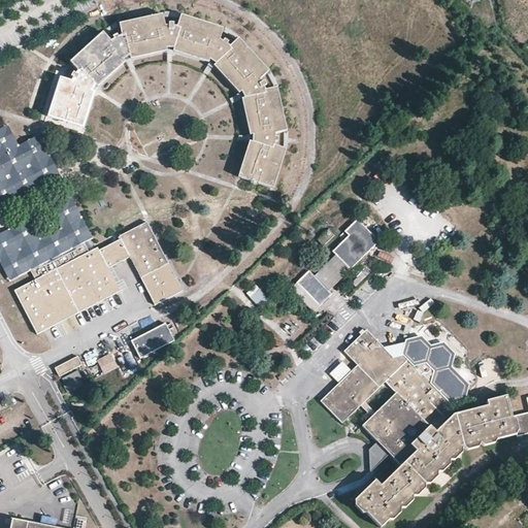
[(145,23),(138,25),(128,27),(135,58),(164,52),(172,51),(164,19),(145,23)]
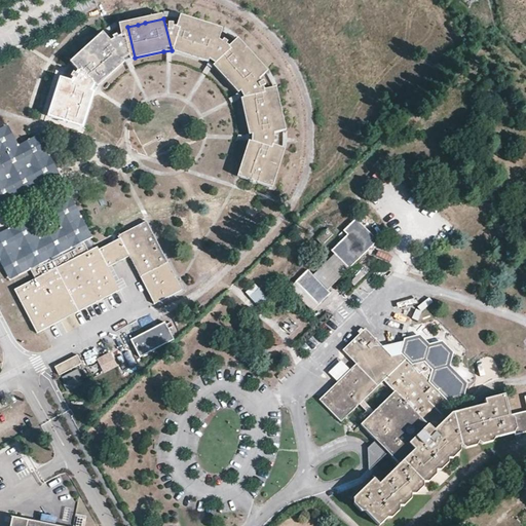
[(177,49),(194,55),(208,61),(212,63),(216,50),(222,32),(200,25),(186,21),(180,37),(177,49)]
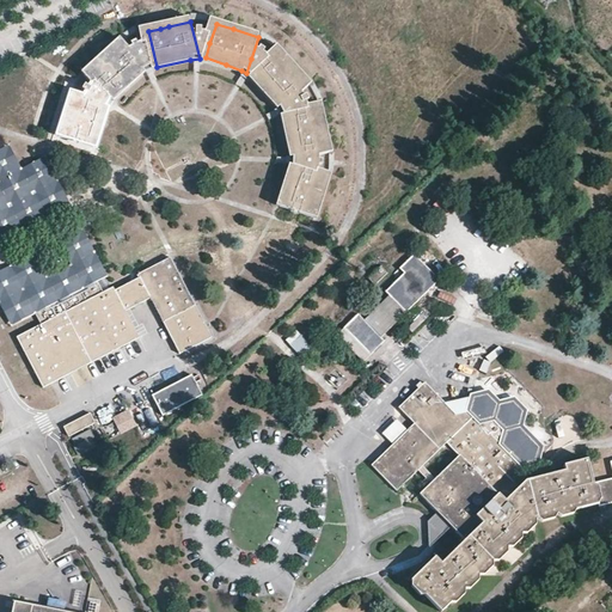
[(126,42),(112,53),(92,72),(115,98),(130,86),(145,74),(148,71),(126,42)]
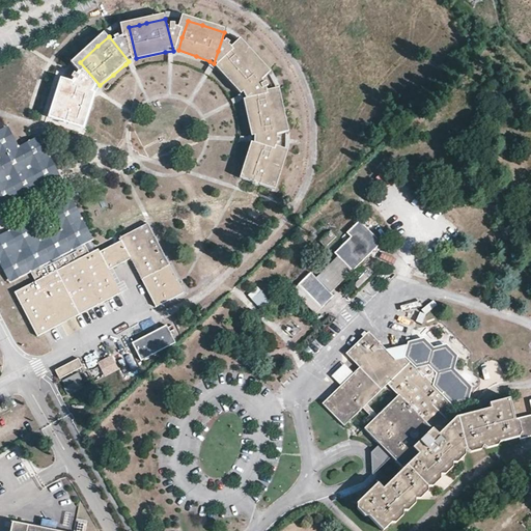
[(269,74),(251,55),(243,45),(219,65),(245,94),(260,81),(269,74)]
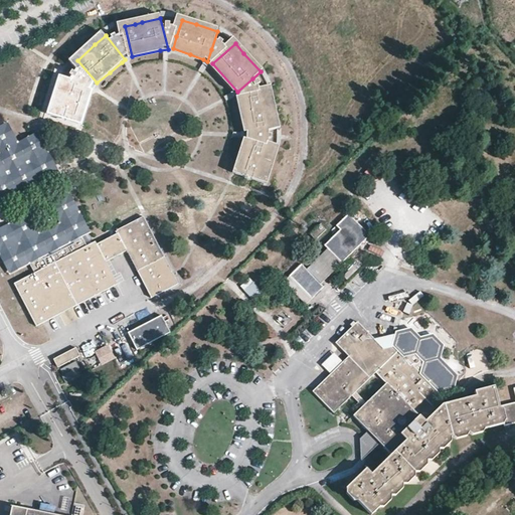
[(64,79),(53,114),(81,124),(93,90),(64,79)]
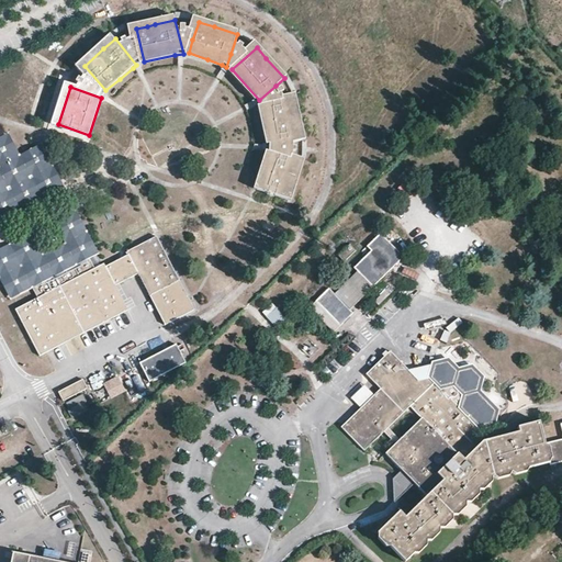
[(295,101),(263,108),(267,123),(269,137),(271,148),(293,145),(303,143),(301,132),(298,108),(295,101)]
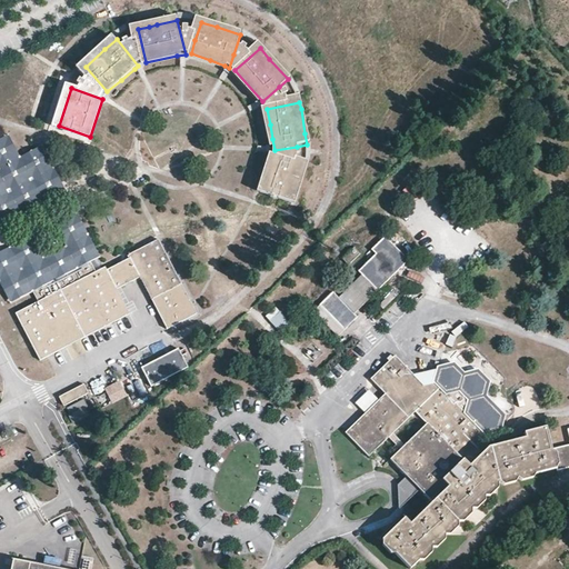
[(12,131),(0,137),(0,222),(49,199),(56,196),(69,189),(46,143),(23,153),(12,131)]
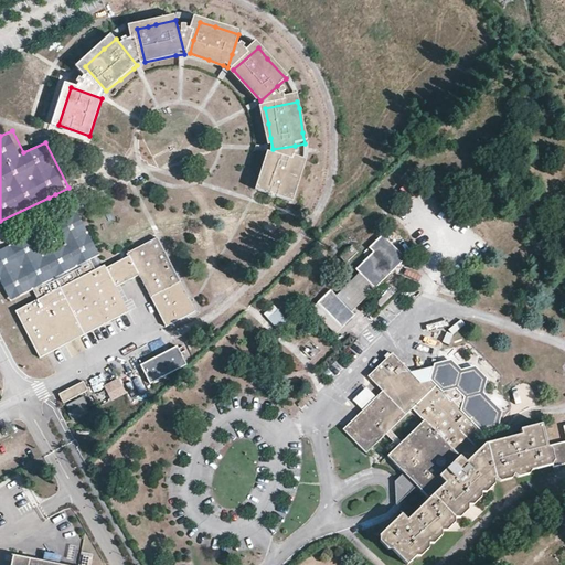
[(305,164),(272,155),(264,183),(260,192),(292,203),(294,198),(299,182),(305,164)]
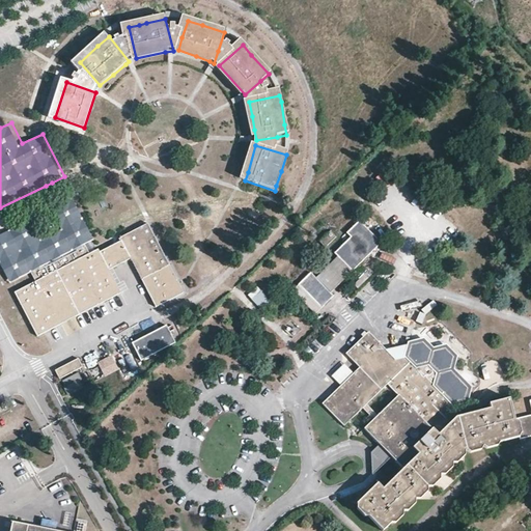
[(60,226),(61,229),(45,238),(43,238),(31,218),(0,232),(0,258),(12,283),(33,273),(31,270),(15,278),(5,259),(0,249),(0,236),(8,233),(9,234),(16,232),(16,230),(29,223),(40,245),(66,231),(64,226),(56,211),(63,205),(72,202),(77,212),(90,238),(84,241),(86,245),(95,240),(74,197),(51,207),(60,226)]
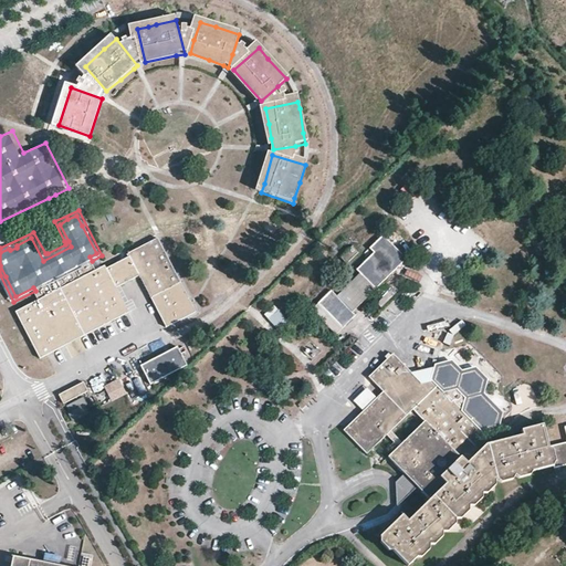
[(106,265),(96,271),(92,261),(90,257),(96,253),(82,226),(76,216),(67,219),(60,224),(69,241),(71,247),(43,261),(31,238),(17,245),(17,248),(10,250),(9,249),(0,252),(0,265),(6,276),(16,296),(33,287),(35,291),(40,300),(18,312),(41,359),(69,345),(65,337),(65,336),(77,329),(82,338),(98,331),(130,314),(117,289),(142,276),(149,273),(161,295),(153,300),(167,328),(196,314),(160,240),(106,265)]
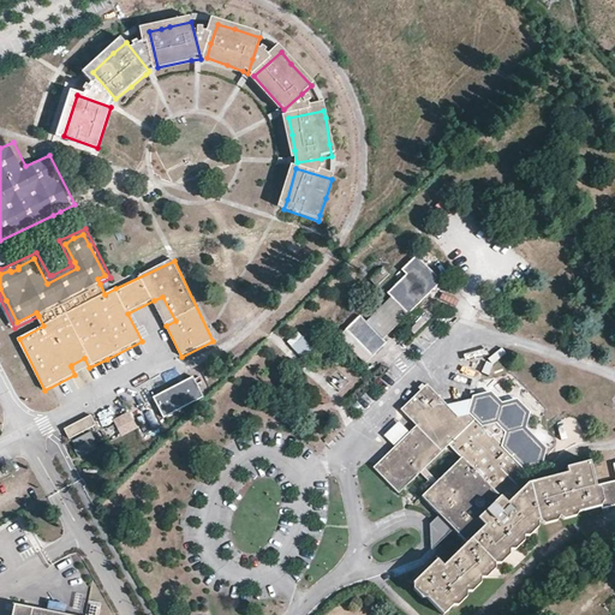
[(418,252),(413,256),(440,285),(445,279),(418,252)]
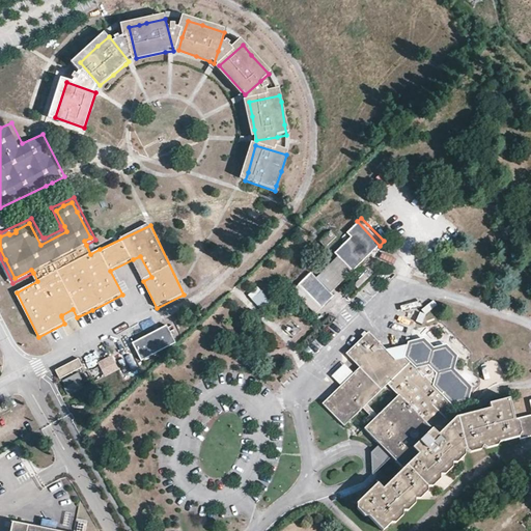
[(338,256),(354,272),(380,246),(357,221),(347,231),(352,236),(334,252),(338,256)]
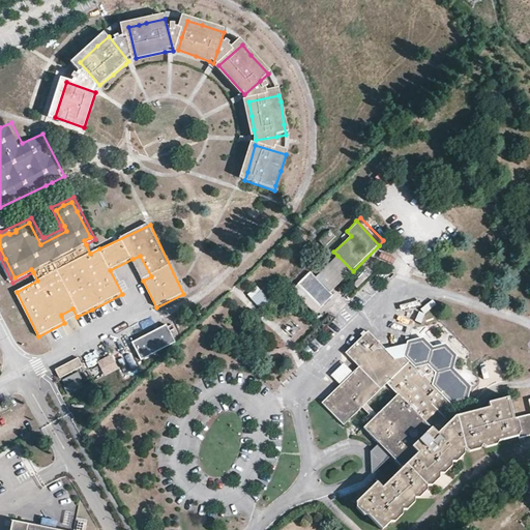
[(335,235),(329,229),(318,239),(324,245),(335,235)]
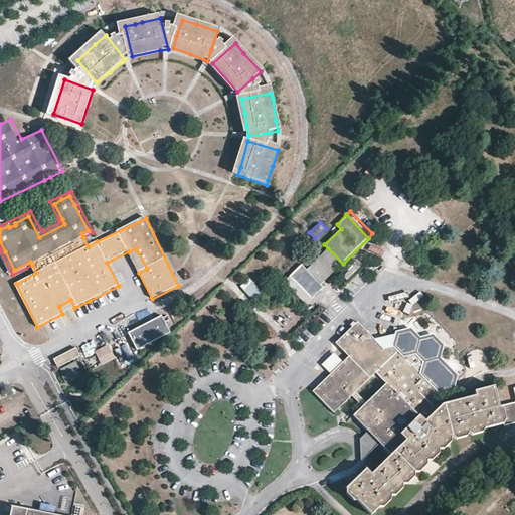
[(136,248),(129,251),(139,273),(147,269),(136,248)]
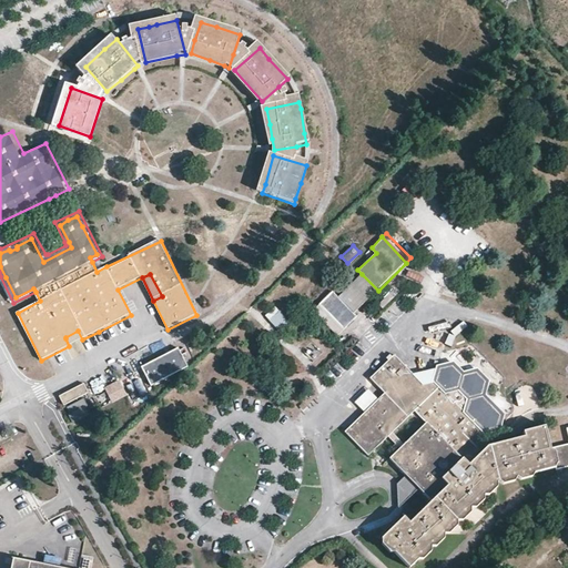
[(378,291),(362,274),(337,297),(333,292),(313,310),(337,335),(356,316),(354,313),(378,291)]
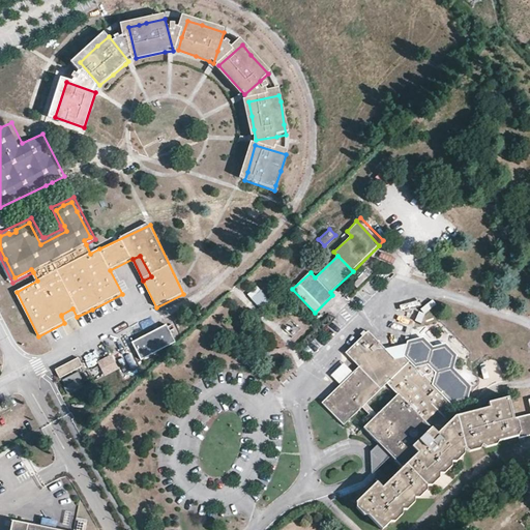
[(257,310),(268,303),(260,287),(247,293),(257,310)]
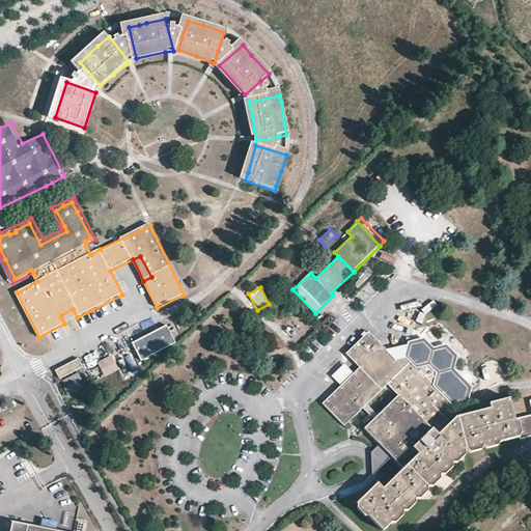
[(61,316),(64,324),(77,317),(73,309),(61,315),(61,316)]
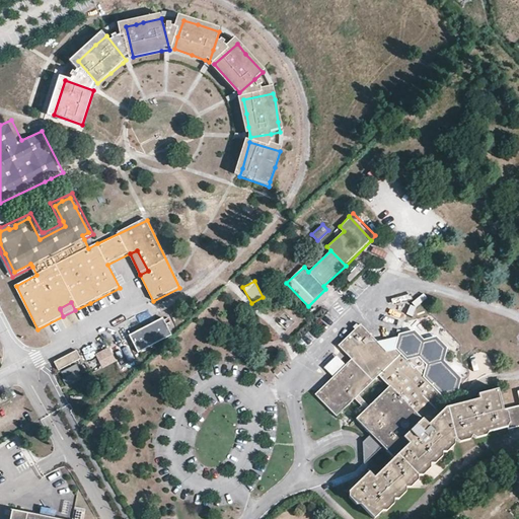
[(295,337),(306,347),(323,328),(325,329),(336,318),(322,307),(295,337)]
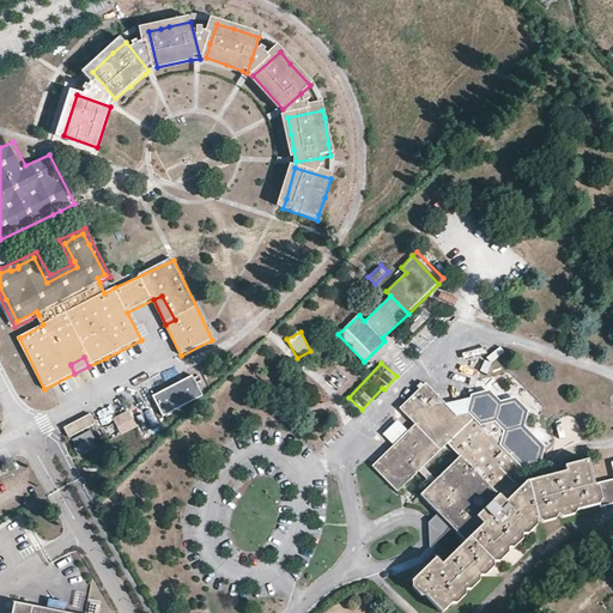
[(201,394),(190,374),(151,394),(162,414),(201,394)]
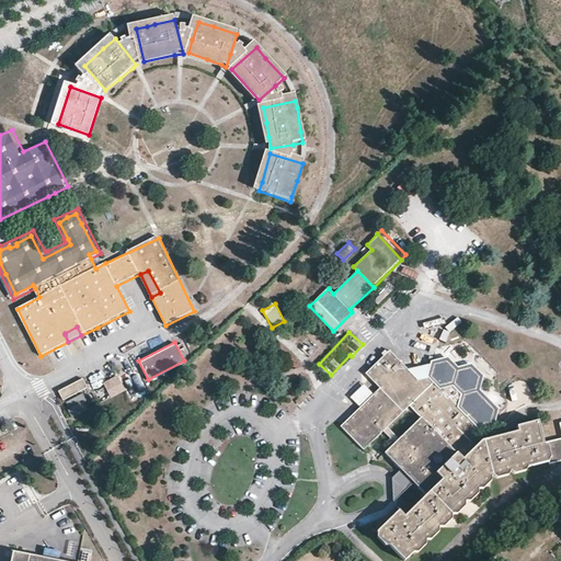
[(389,351),(365,373),(379,388),(374,393),(359,407),(341,426),(364,449),(382,431),(395,443),(385,453),(400,469),(414,483),(425,495),(403,516),(398,511),(377,533),(405,560),(492,476),(547,461),(542,443),(538,421),(516,426),(517,432),(482,441),(478,428),(492,425),(496,409),(477,390),(480,376),(470,366),(457,369),(447,359),(431,363),(431,365),(428,377),(433,381),(419,395),(414,391),(422,385),(408,369),(389,351)]
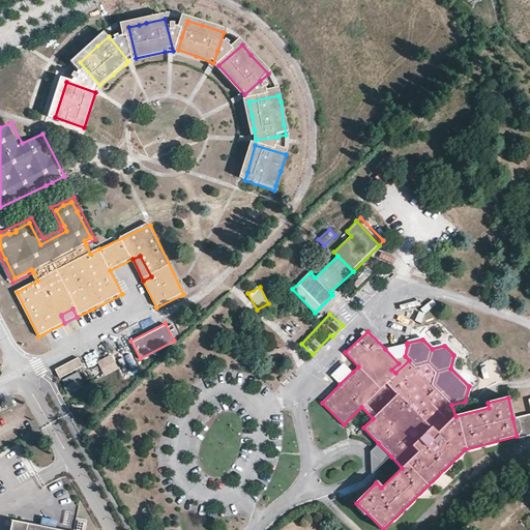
[(407,345),(385,349),(399,363),(391,370),(395,373),(409,360),(405,356),(407,345)]
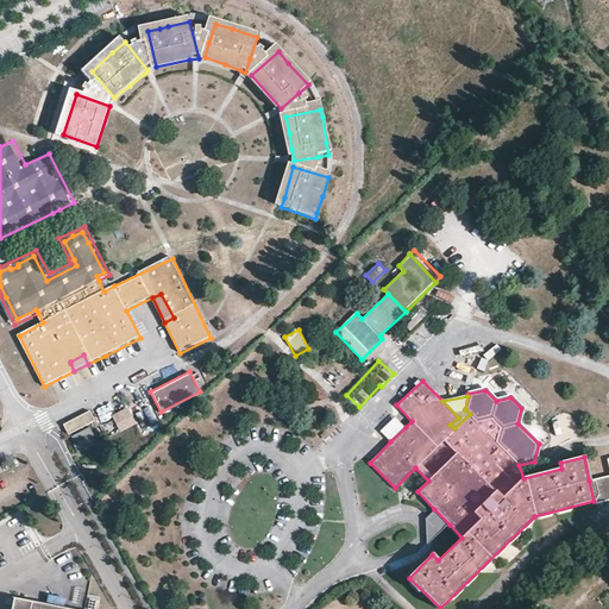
[(129,408),(112,415),(119,433),(137,425),(129,408)]
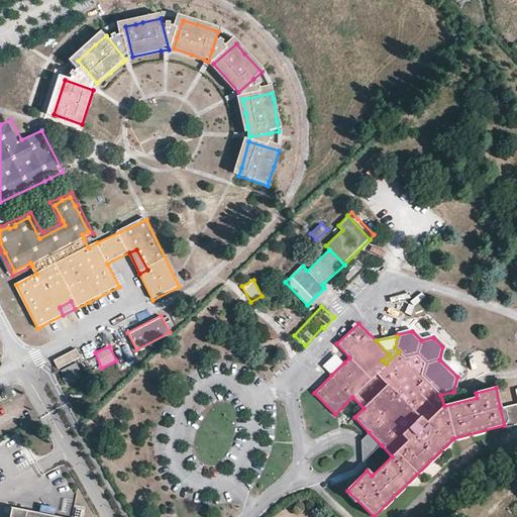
[(118,359),(125,357),(123,347),(116,349),(118,359)]
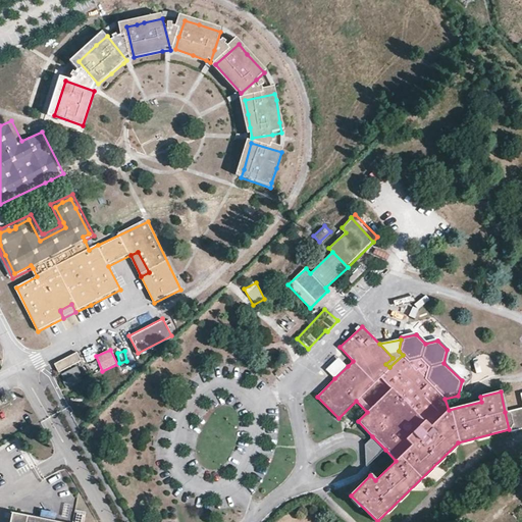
[(83,362),(77,353),(55,364),(59,373),(83,362)]
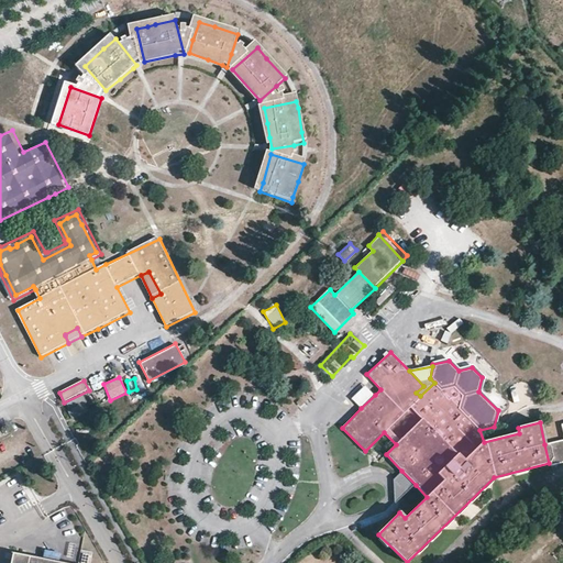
[(361,408),(375,395),(366,385),(352,398),(361,408)]
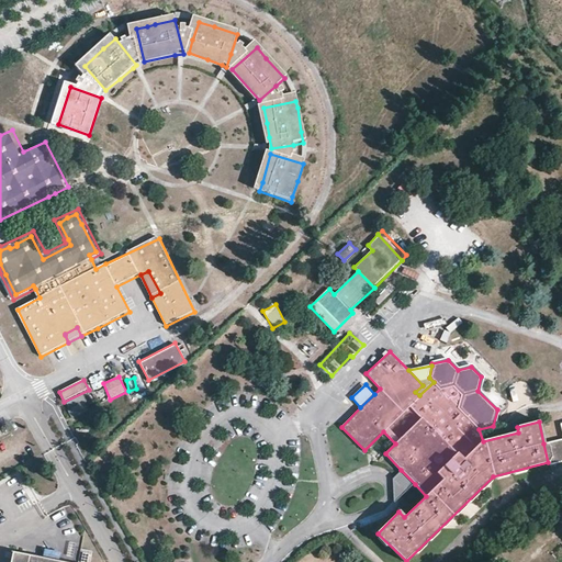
[(561,423),(560,424),(561,434),(561,439),(543,444),(548,462),(549,464),(561,461),(561,423)]
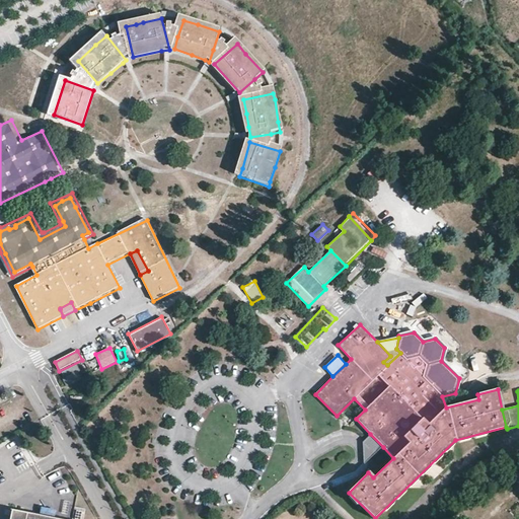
[(369,458),(383,447),(370,434),(365,439),(362,442),(364,464),(369,458)]
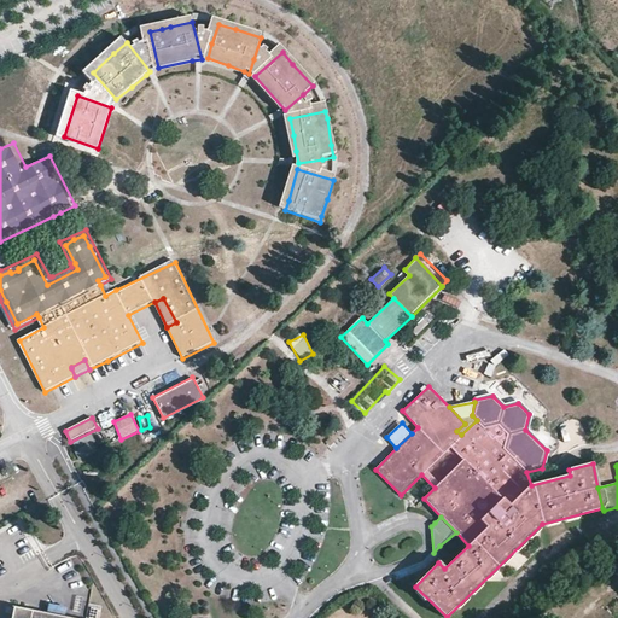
[(50,606),(47,617),(46,617),(62,617),(64,608),(50,606)]
